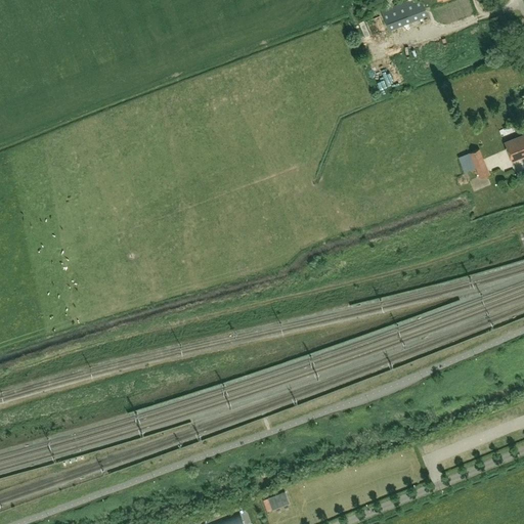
[(421,0),(407,0),(381,10),(388,30),(427,14),(421,0)]
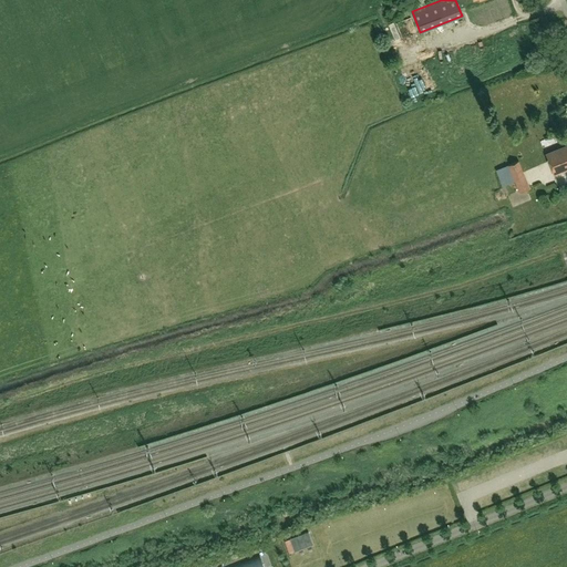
[(542,150),(558,144),(556,136),(539,142),(542,150)]
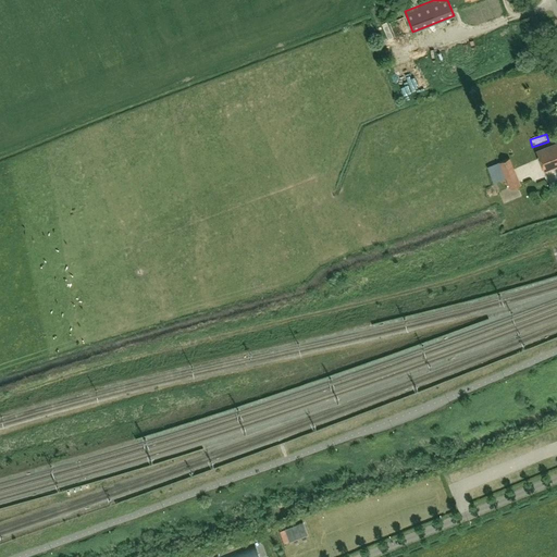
[(556,165),(556,143),(535,151),(544,172),(556,165)]
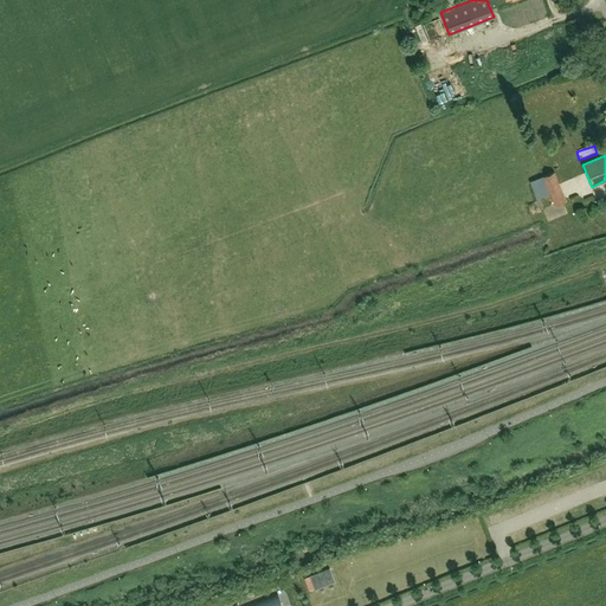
[(543,176),(555,205),(566,200),(554,172),(543,176)]
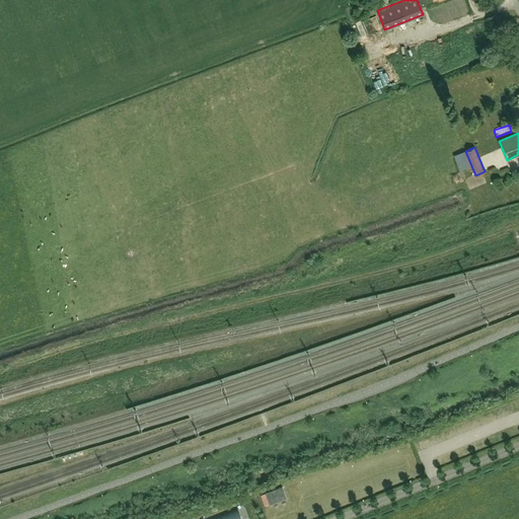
[(282,487),(265,494),(269,505),(286,498),(282,487)]
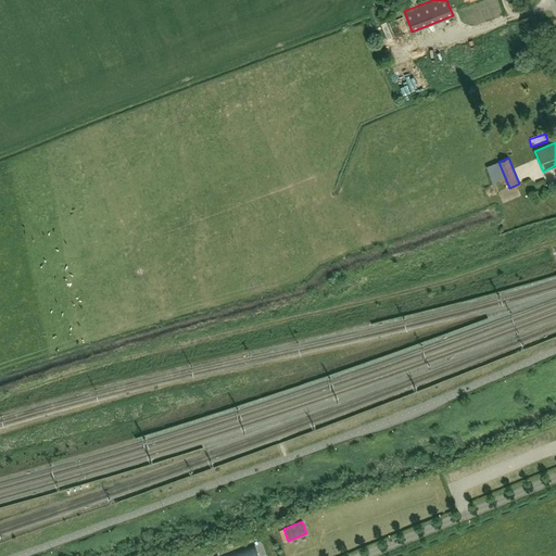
[(220,555),(258,555),(253,543),(220,555)]
